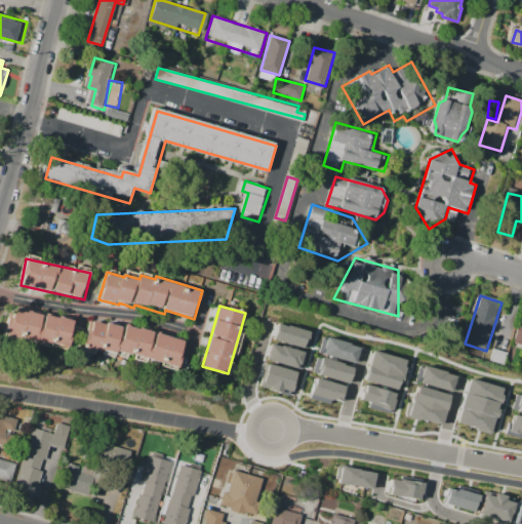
[(73,322),(67,348),(6,333),(12,308),(73,322)]
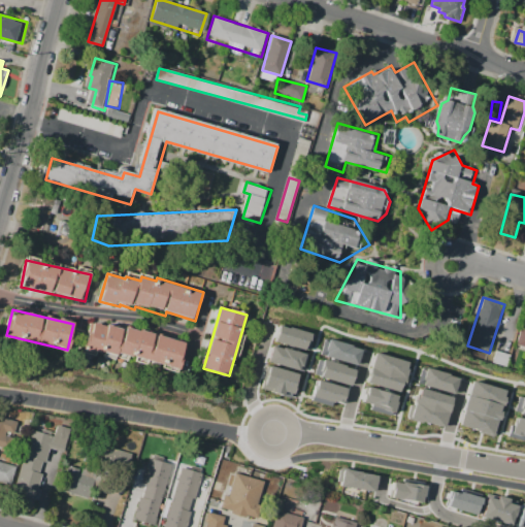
[(186,342),(178,371),(86,348),(93,320),(186,342)]
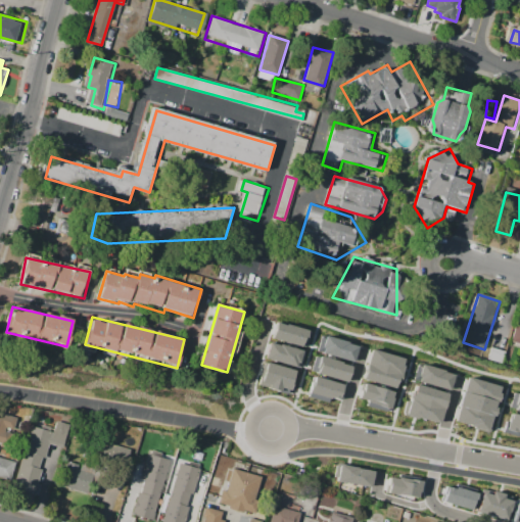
[(308,347),(313,331),(274,319),(269,335),(308,347)]
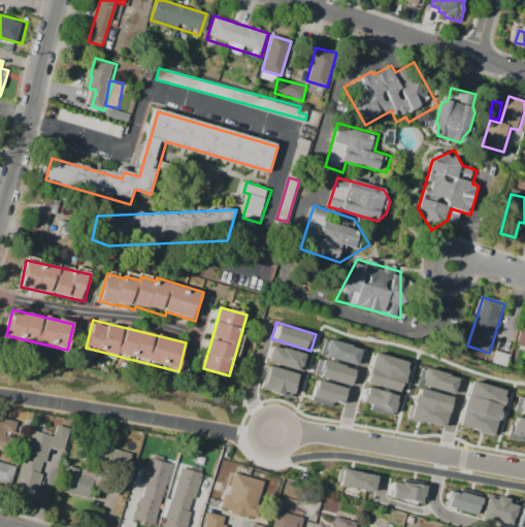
[(524,347),(516,344),(521,326),(524,327),(524,347)]
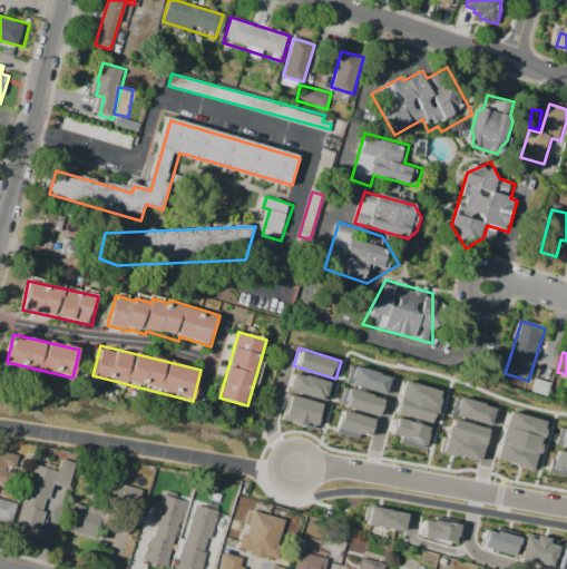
[(392,375),(355,364),(350,382),(385,394),(392,375)]
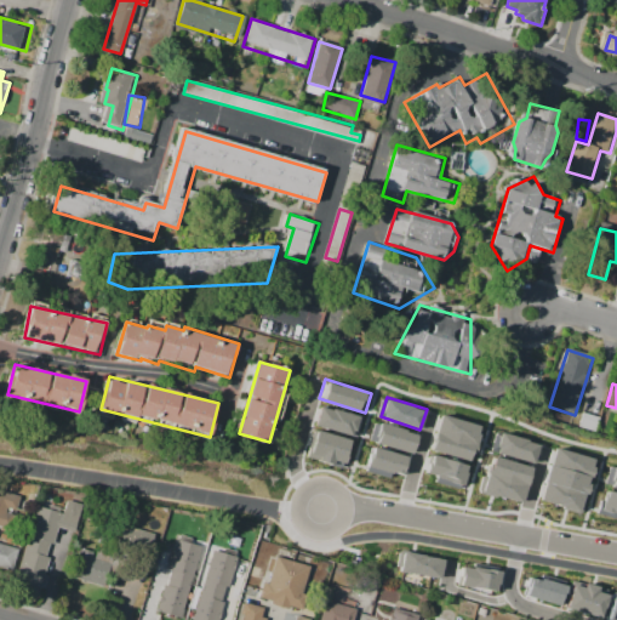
[(364,417),(321,403),(315,424),(358,437),(364,417)]
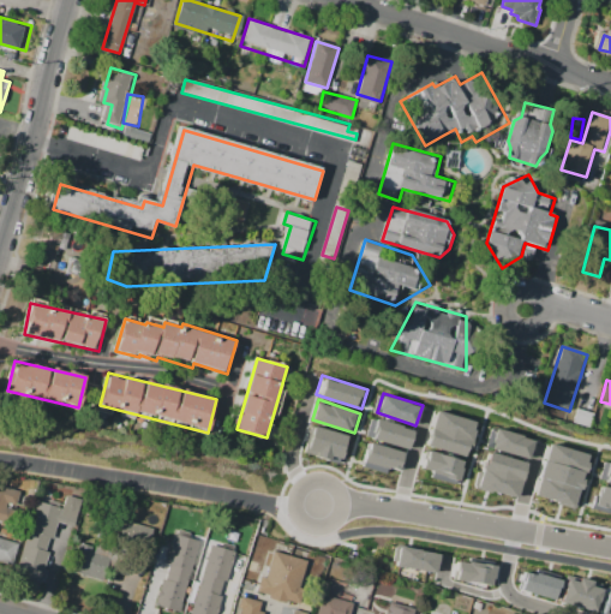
[(468,455),(475,419),(436,411),(427,446),(468,455)]
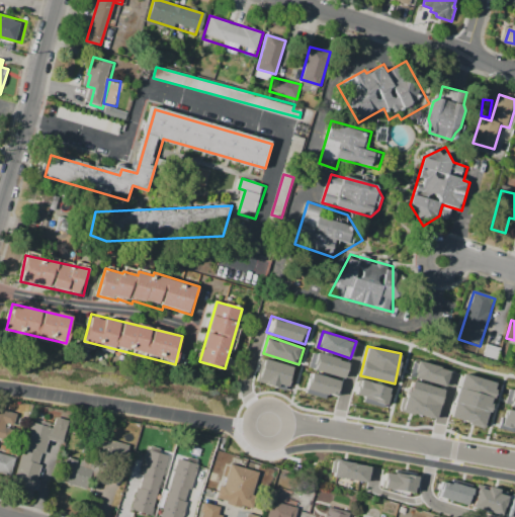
[(312,370),(345,376),(348,358),(315,353),(312,370)]
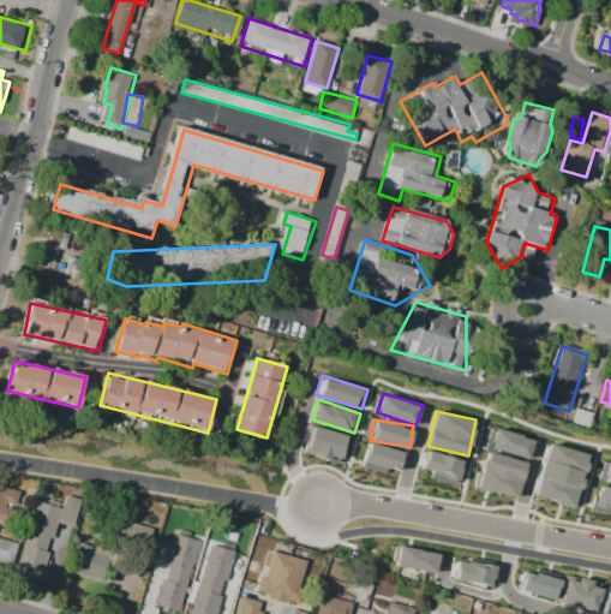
[(311,425),(305,452),(342,459),(348,434),(311,425)]
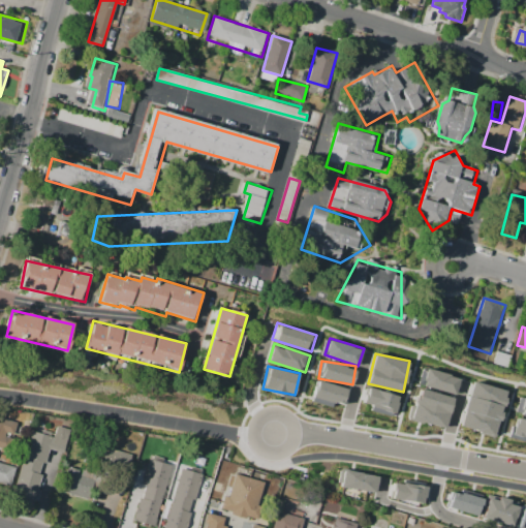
[(423,386),(456,393),(460,375),(426,369),(423,386)]
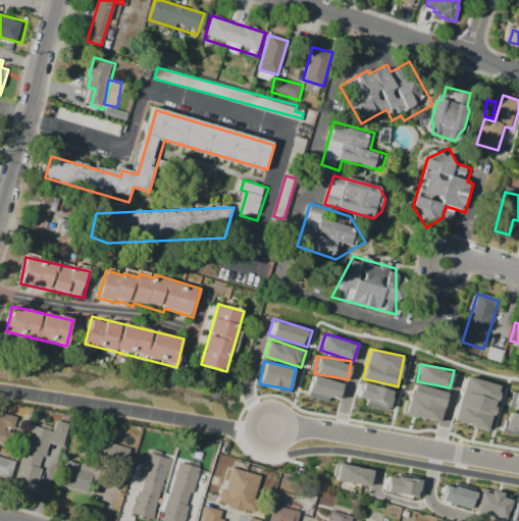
[(340,398),(343,381),(310,375),(307,396),(330,400),(330,396),(340,398)]
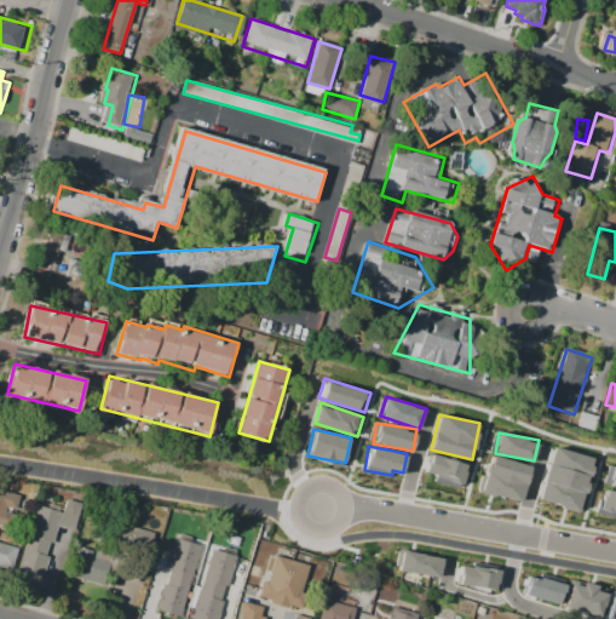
[(580,510),(596,458),(554,446),(539,499),(580,510)]
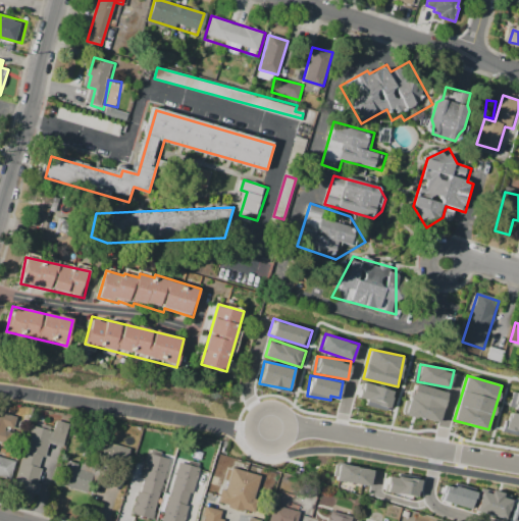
[(395,388),(362,381),(358,401),(391,408),(395,388)]
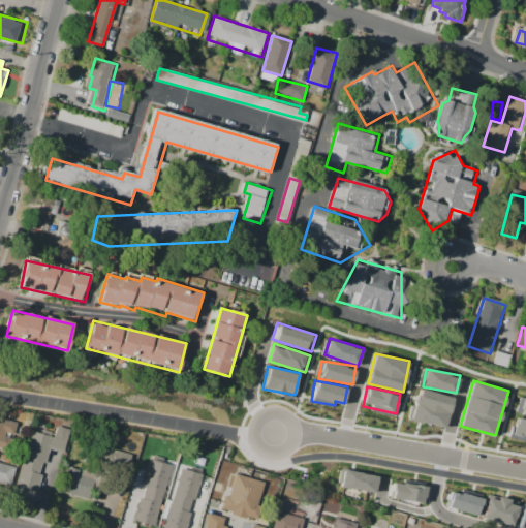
[(445,427),(454,397),(419,387),(410,417),(445,427)]
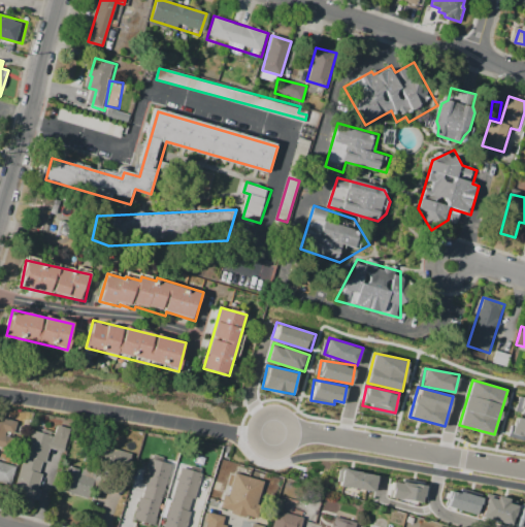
[(0,447),(12,451),(21,422),(0,416),(0,447)]
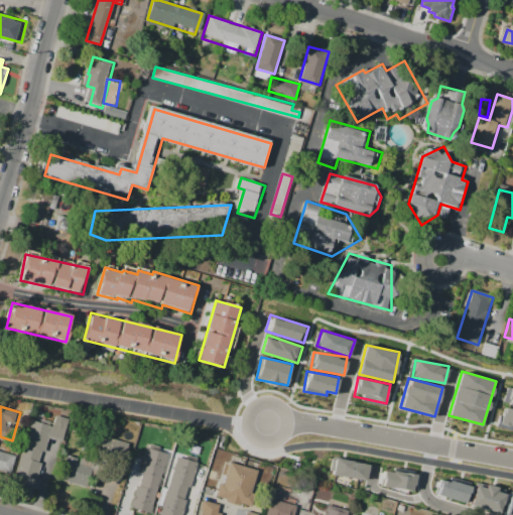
[(512,408),(503,406),(498,425),(512,429),(512,408)]
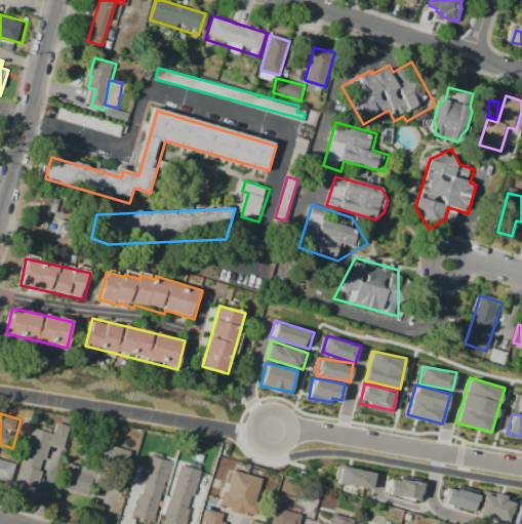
[(36,430),(56,435),(61,421),(78,427),(71,453),(54,448),(50,462),(47,462),(45,470),(49,471),(45,485),(48,486),(45,496),(40,495),(39,499),(17,493),(36,430)]
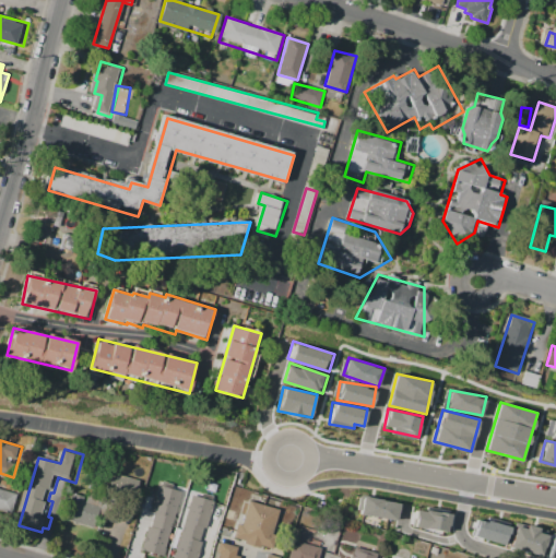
[(143,482),(117,475),(111,497),(138,503),(143,482)]
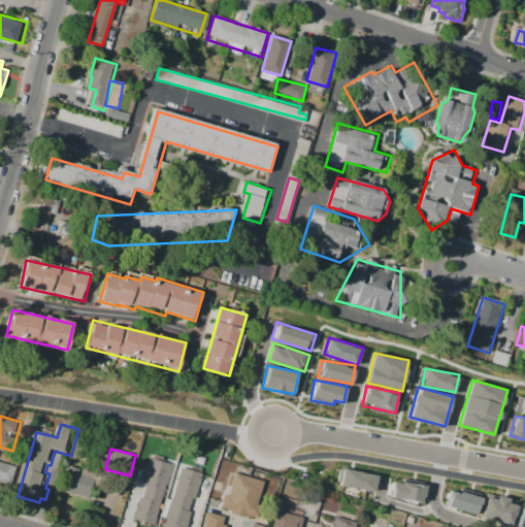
[(137,520),(159,526),(176,465),(154,459),(137,520)]
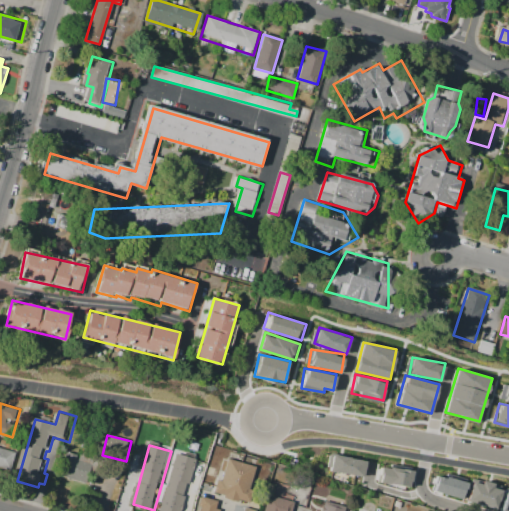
[(0,448),(0,466),(13,471),(18,454),(0,448)]
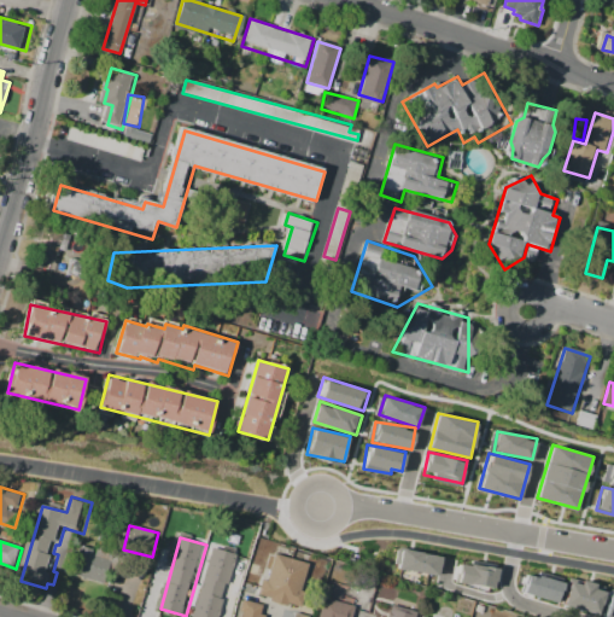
[(87,546),(100,548),(99,556),(101,556),(103,547),(127,553),(123,570),(110,566),(105,582),(79,575),(87,546)]
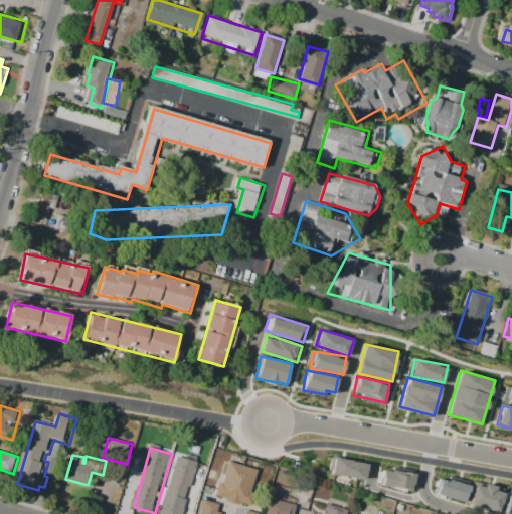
[(331,477),(369,484),(373,464),(335,457),(331,477)]
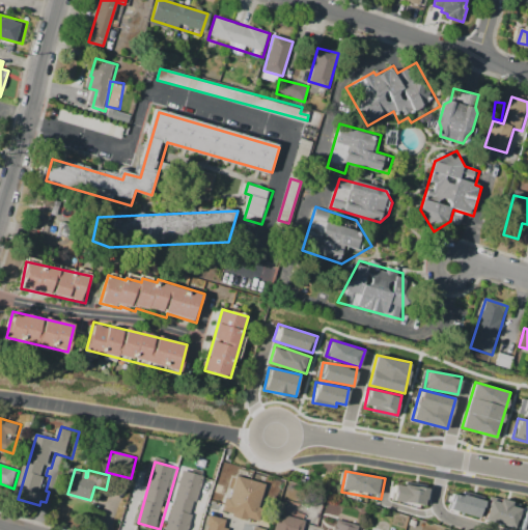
[(168,529),(186,472),(206,477),(192,529),(168,529)]
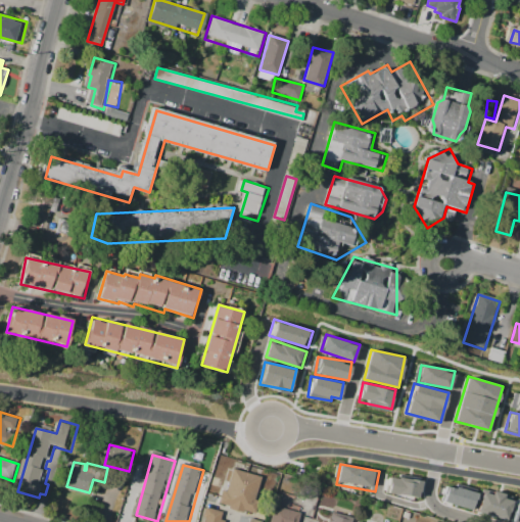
[(236,468),(268,478),(262,500),(265,501),(260,517),(220,505),(225,487),(230,489),(236,468)]
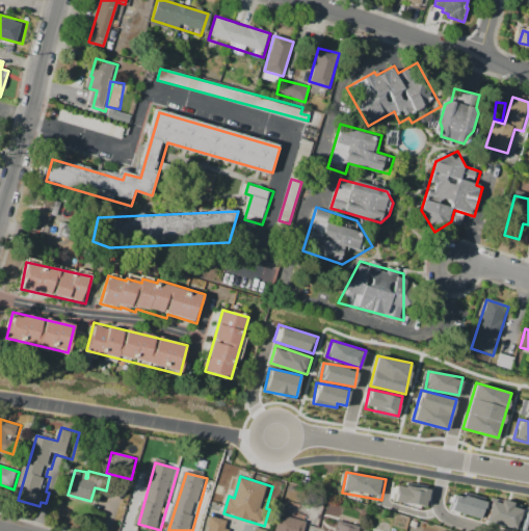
[(391,503),(431,509),(435,488),(408,483),(407,488),(394,485),(391,503)]
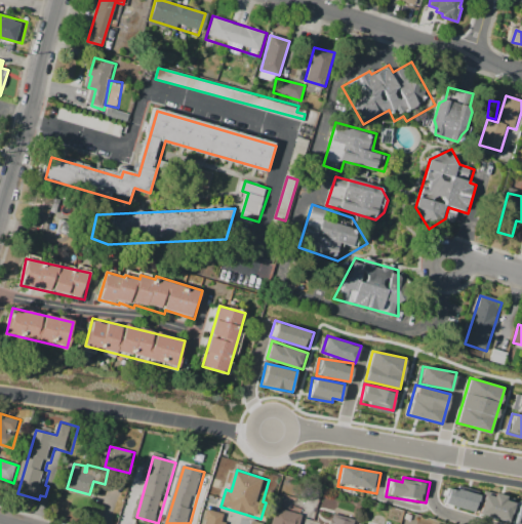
[(446,504),(476,512),(481,493),(458,487),(457,492),(450,490),(446,504)]
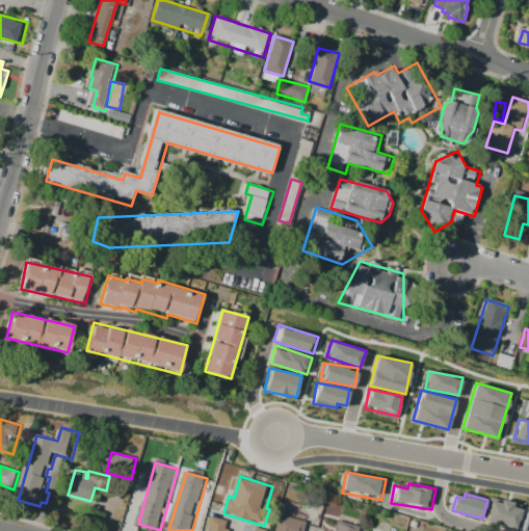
[(487,522),(517,529),(522,508),(493,501),(487,522)]
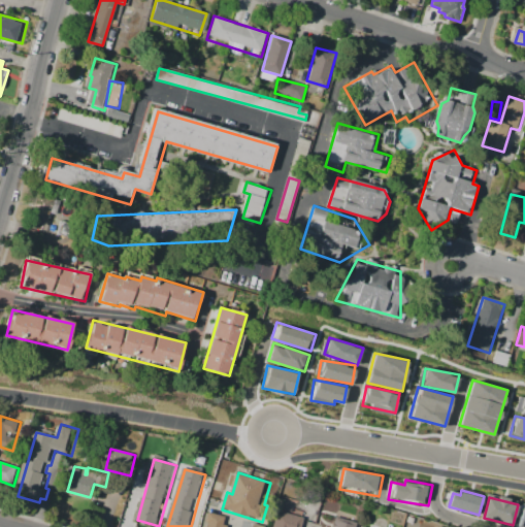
[(210,512),(228,516),(225,525),(231,526),(209,526),(210,523),(208,523),(210,512)]
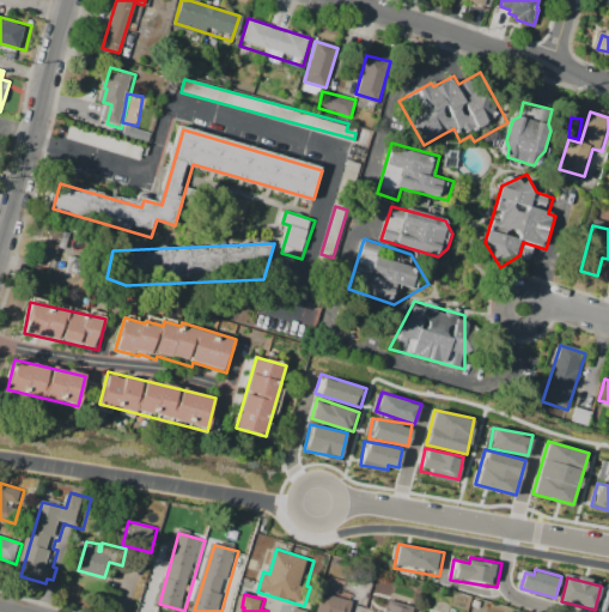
[(353,611),(357,604),(326,595),(321,611),(353,611)]
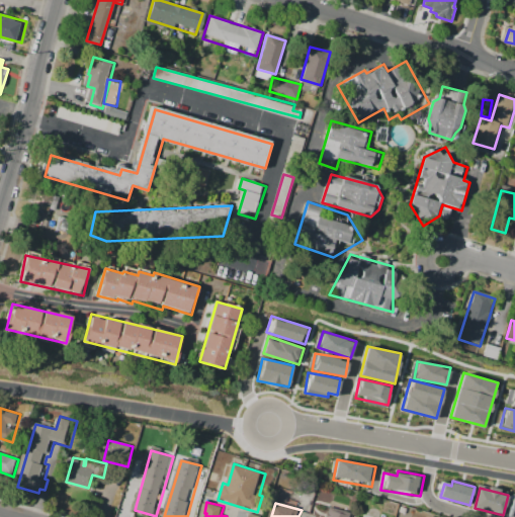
[(330,516),(351,516),(352,514),(333,508),(330,516)]
